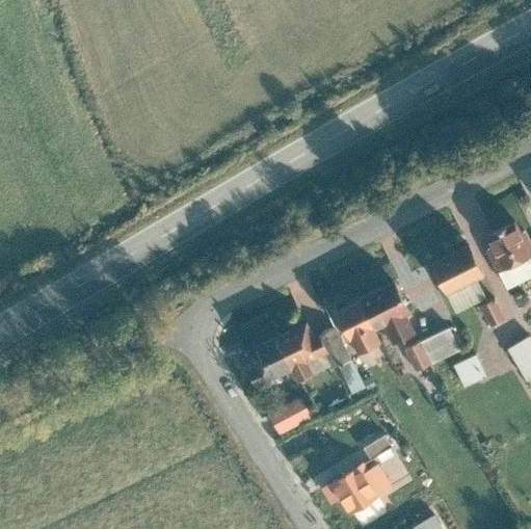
[(515,222),(486,237),(495,254),(488,257),(497,273),(498,273),(530,257),(530,246),(524,233),(521,234),(515,222)]
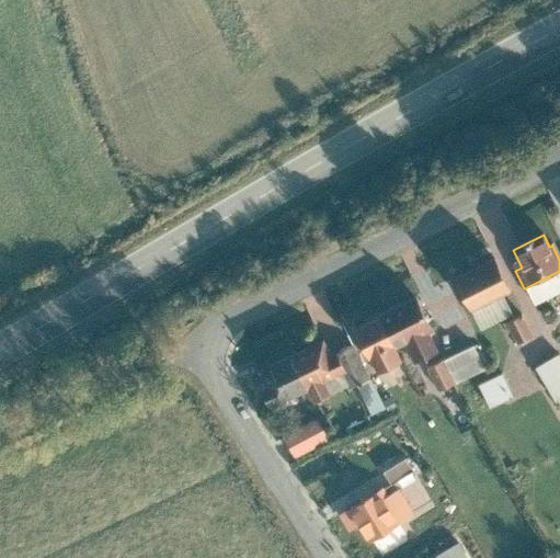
[(494,260),(455,280),(470,310),(501,296),(509,292),(494,260)]
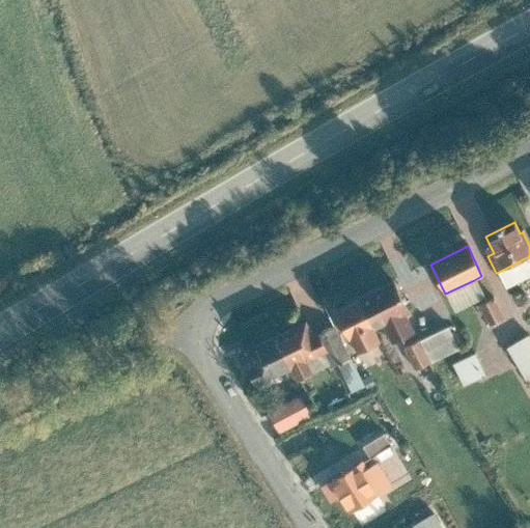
[(394,284),(359,301),(373,331),(383,327),(392,344),(414,334),(405,315),(409,313),(394,284)]
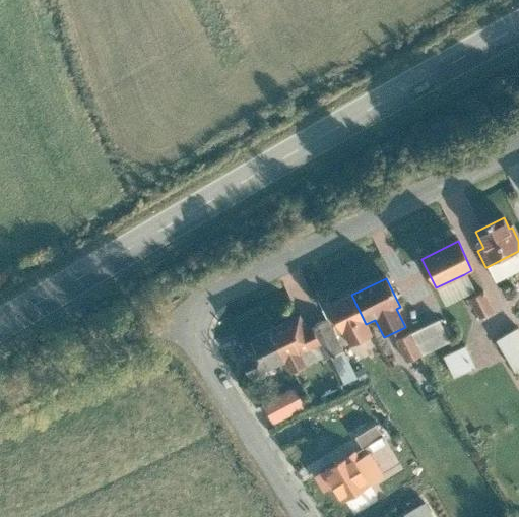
[(479,291),(465,300),(477,318),(492,309),(479,291)]
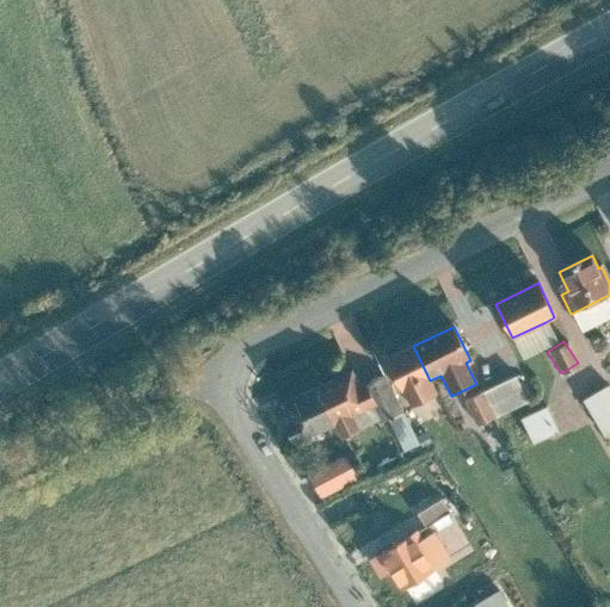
[(413,346),(386,359),(402,392),(404,392),(410,406),(436,391),(430,381),(413,346)]
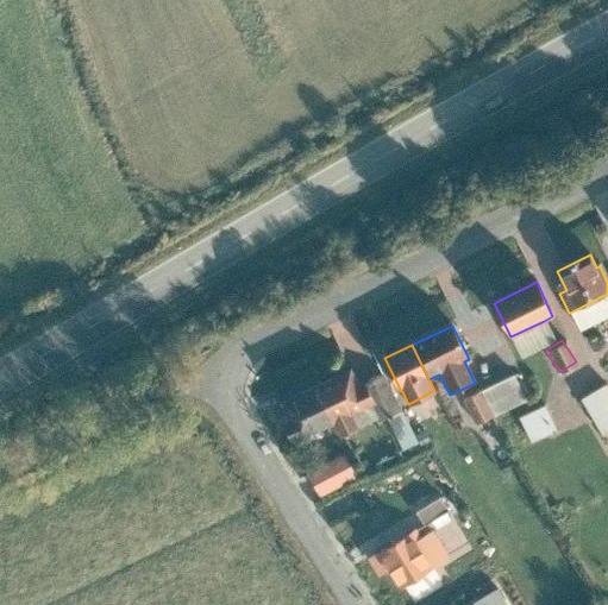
[(350,370),(315,388),(333,422),(340,436),(359,427),(351,414),(358,410),(359,411),(371,405),(375,403),(365,385),(365,384),(359,388),(350,370)]
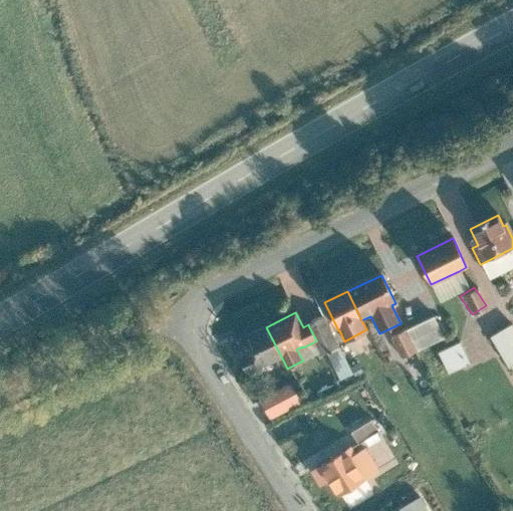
[(322,317),(308,325),(316,340),(313,342),(319,356),(326,353),(340,380),(351,375),(322,317)]
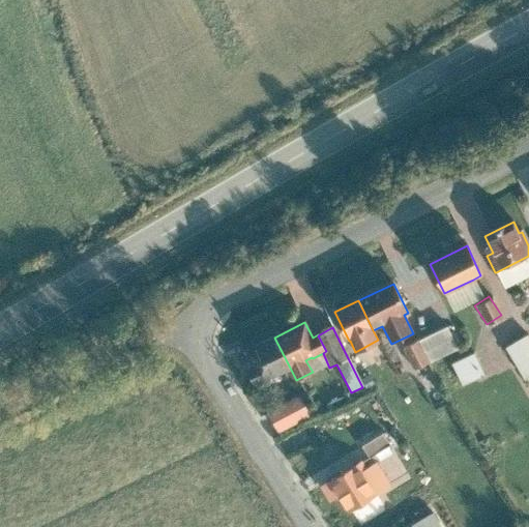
[(447,328),(404,349),(416,371),(428,364),(459,349),(447,328)]
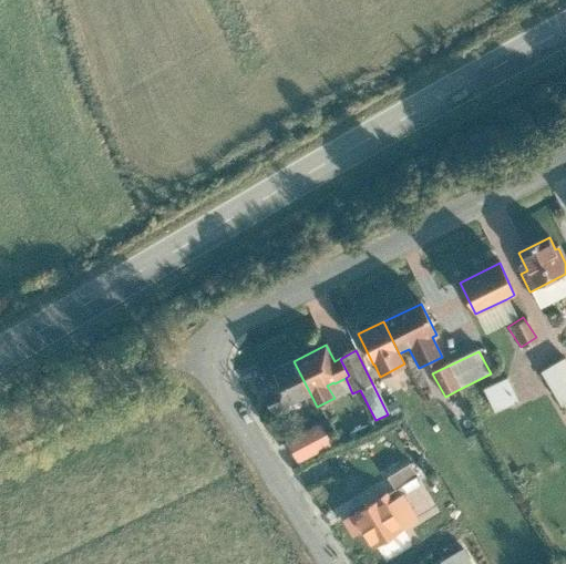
[(565,367),(561,358),(539,371),(565,410),(565,409),(565,367)]
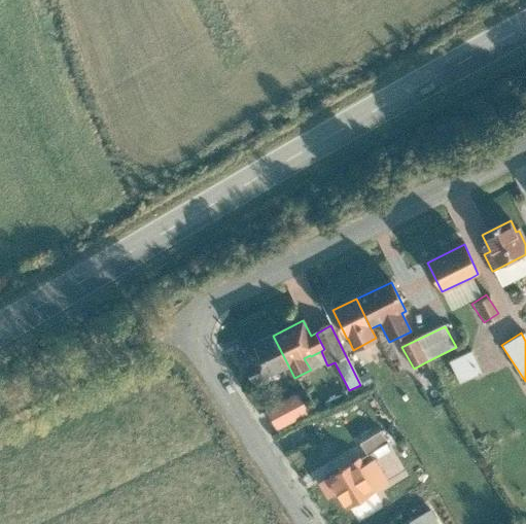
[(273,336),(243,350),(251,364),(245,368),(253,384),(267,378),(266,377),(288,365),(273,336)]
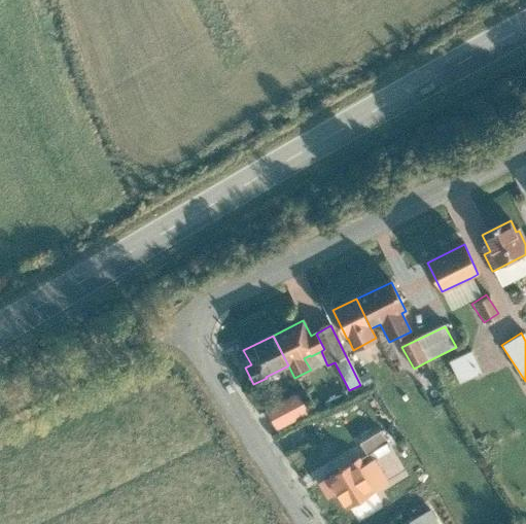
[(472,352),(452,361),(461,383),(482,375),(472,352)]
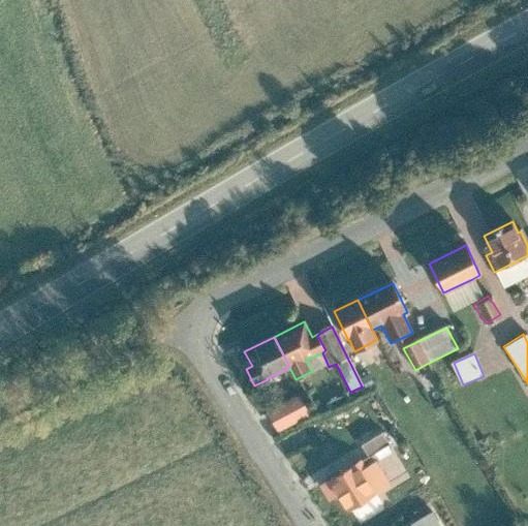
[(306,415),(292,391),(260,408),(274,432),(306,415)]
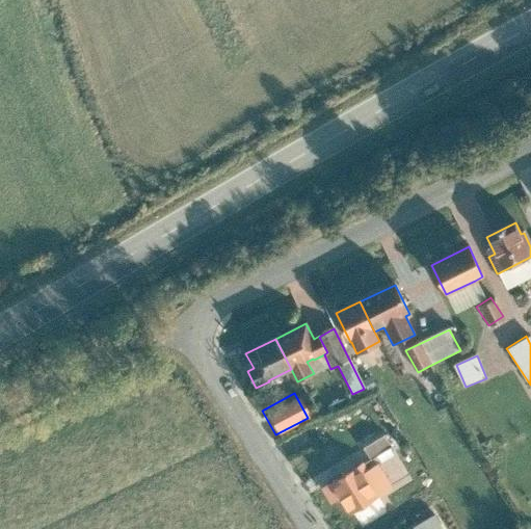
[(392,448),(383,435),(362,449),(369,461),(392,448)]
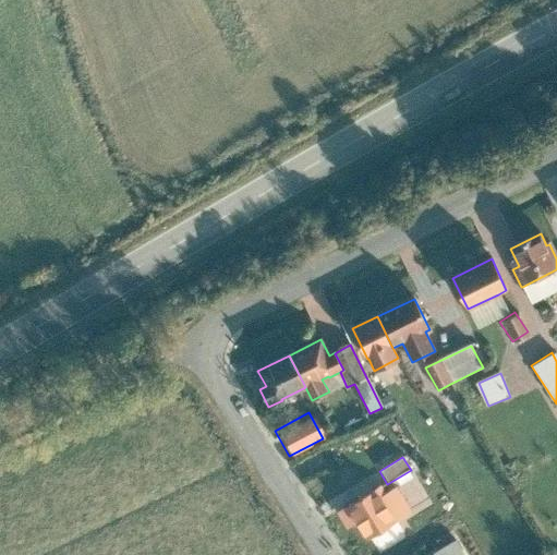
[(380,490),(347,509),(354,523),(355,523),(358,522),(366,539),(396,521),(396,520),(386,505),(389,504),(388,503),(380,490)]
